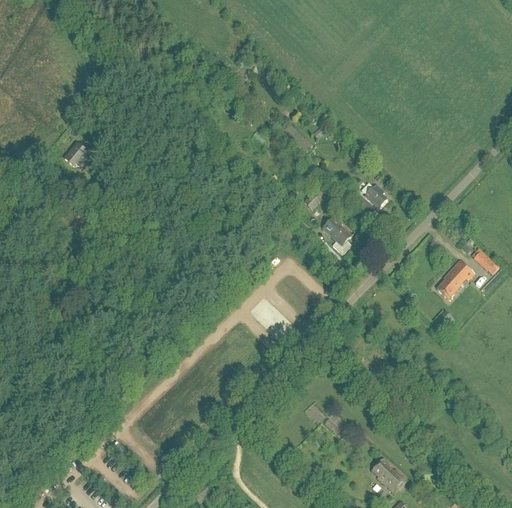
[(306,136),(299,143),(306,150),(313,143),(306,136)]
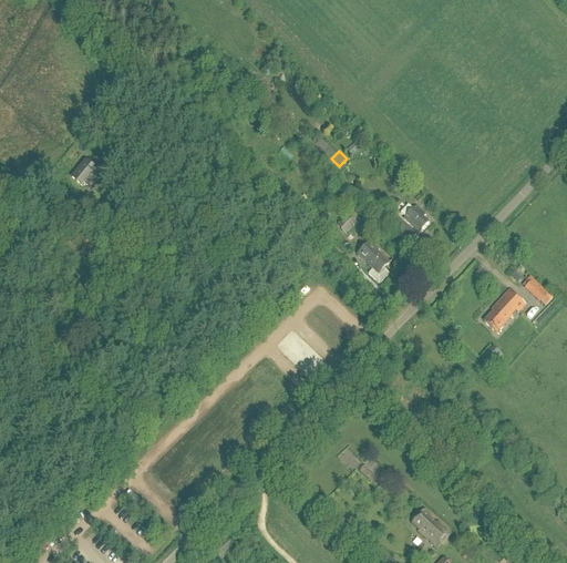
[(98,166),(85,156),(71,175),(83,184),(98,166)]
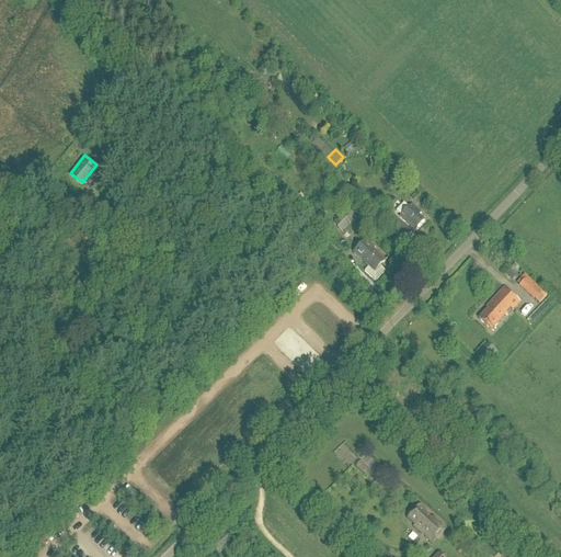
[(416,194),(411,189),(408,192),(413,197),(416,194)]
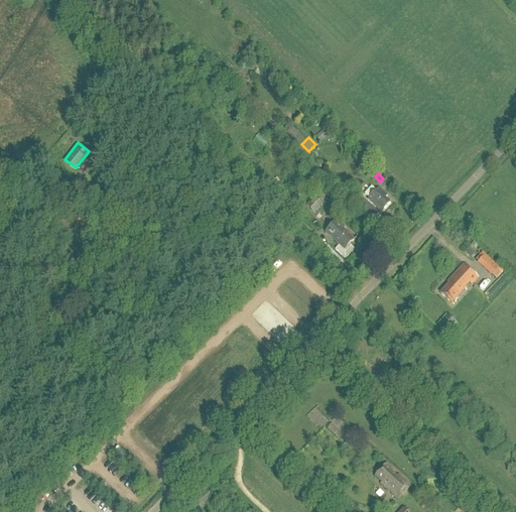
[(372,183),(365,190),(369,195),(368,197),(381,210),(390,200),(385,195),(387,193),(379,184),(376,187),(372,183)]
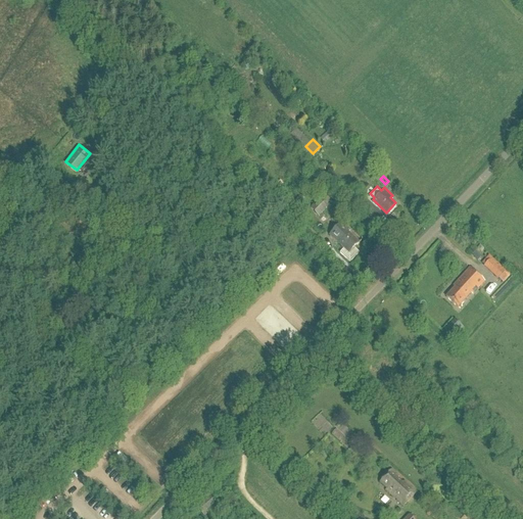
[(310,205),(319,215),(333,199),(324,191),(310,205)]
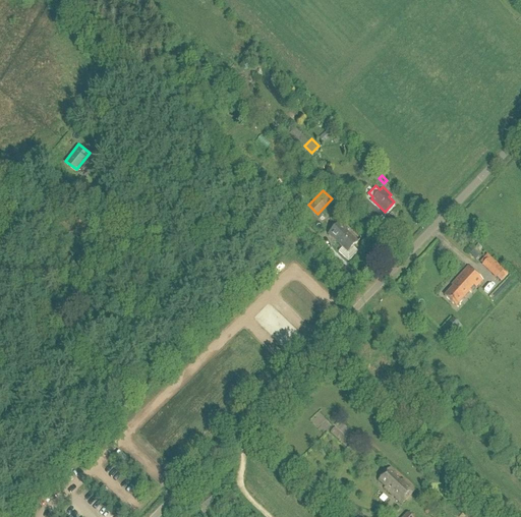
[(362,204),(378,218),(383,213),(367,197),(362,204)]
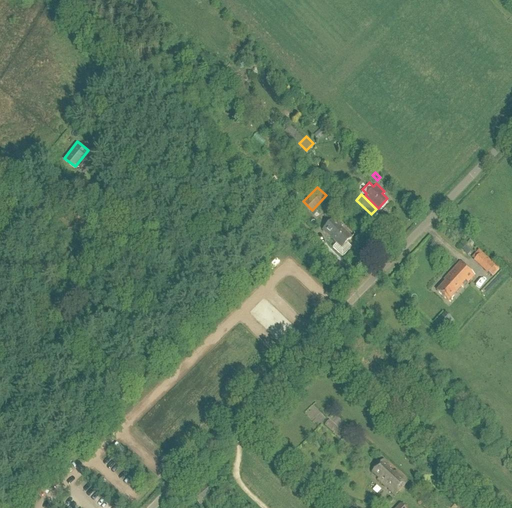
[(323,227),(341,245),(351,235),(340,225),(342,223),(334,215),(323,227)]
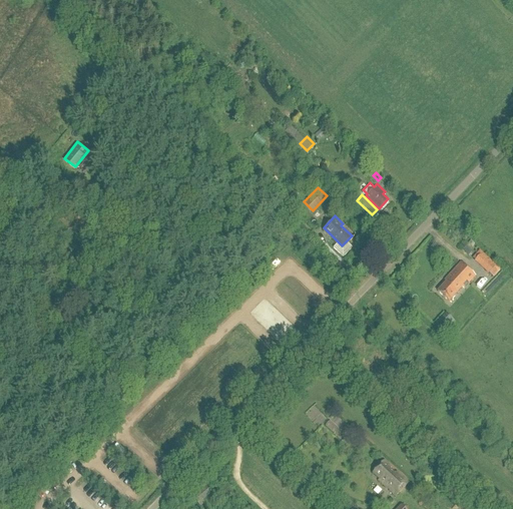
[(307,232),(327,250),(331,246),(311,228),(307,232)]
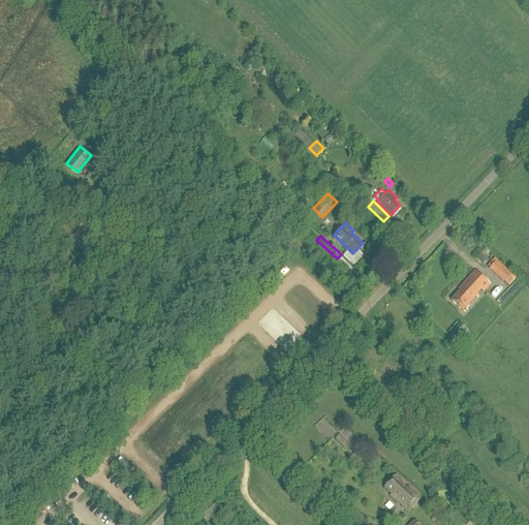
[(477,296),(490,282),(475,268),(458,286),(460,288),(452,298),(463,308),(475,294),(477,296)]
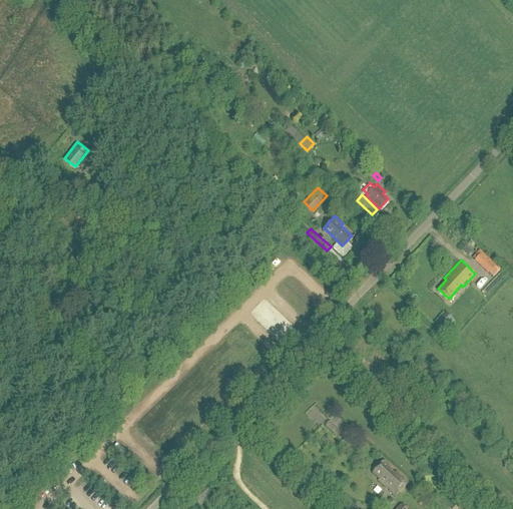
[(408,480),(395,468),(394,470),(390,466),(392,465),(384,458),(373,470),(380,476),(378,478),(396,494),(408,480)]
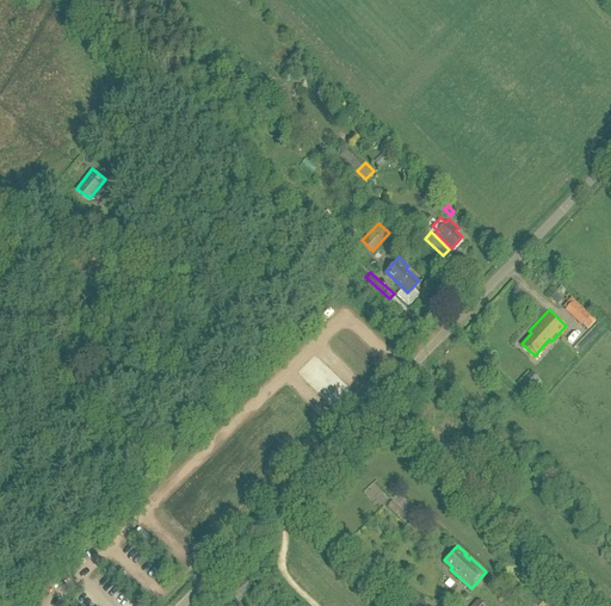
[(246,575),(229,589),(238,600),(244,595),(241,592),(252,583),(246,575)]
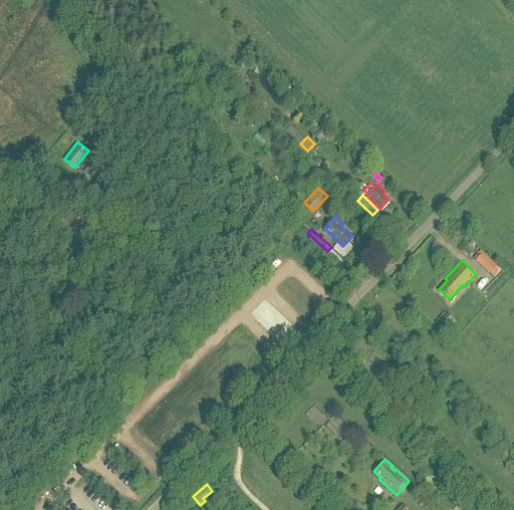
[(455,502),(459,506),(464,502),(460,497),(459,498),(455,493),(450,498),(454,503),(455,502)]
